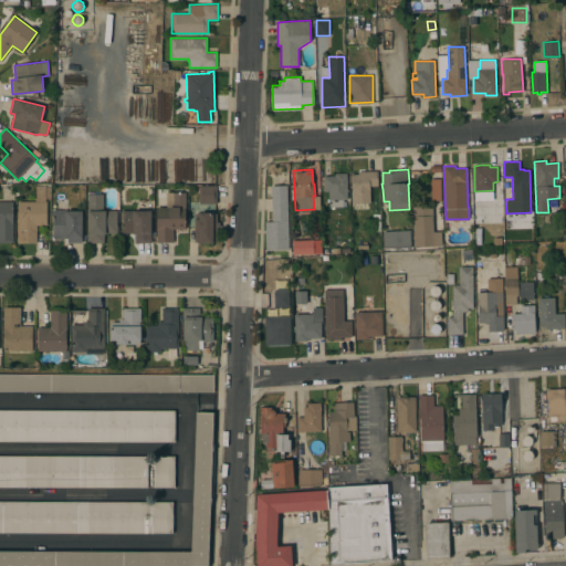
[(352,174),(358,174),(358,171),(377,170),(378,186),(369,186),(370,202),(353,203),(352,174)]
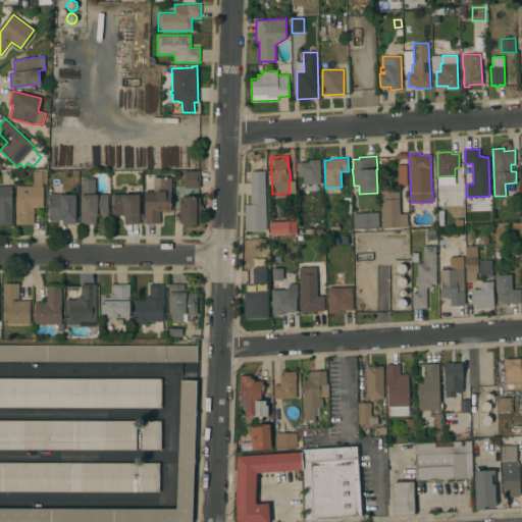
[(320,184),(317,184),(317,191),(304,191),(304,185),(303,176),(299,176),(299,162),(309,162),(309,159),(320,159),(320,184)]
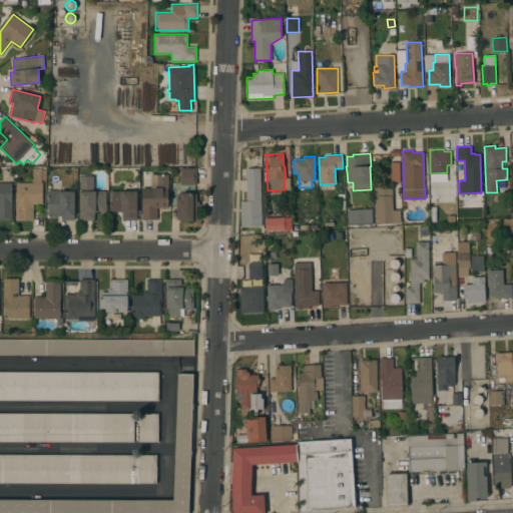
[(400,181),(391,182),(391,162),(400,162),(400,181)]
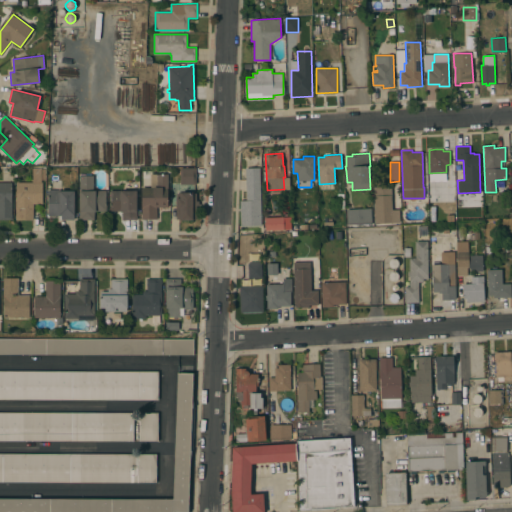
[(44,167),(45,178),(42,178),(42,180),(32,180),(31,167),(44,167)]
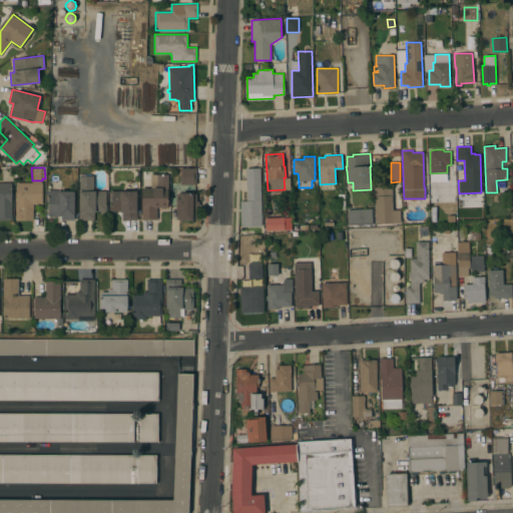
[(180,168),(196,167),(196,184),(180,184),(180,168)]
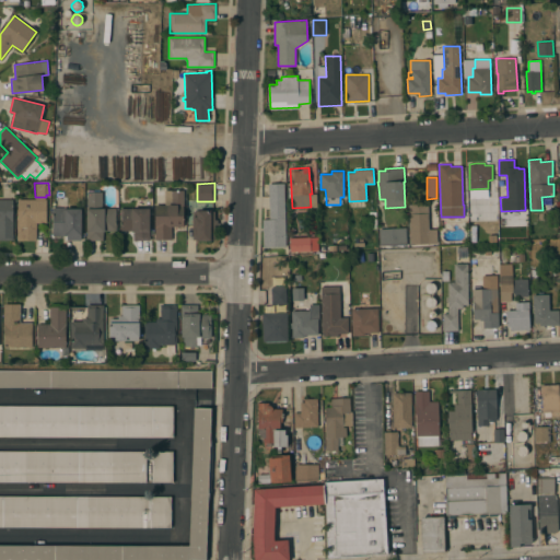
[(263,219),(270,219),(268,184),(284,183),(286,246),(264,247),(263,219)]
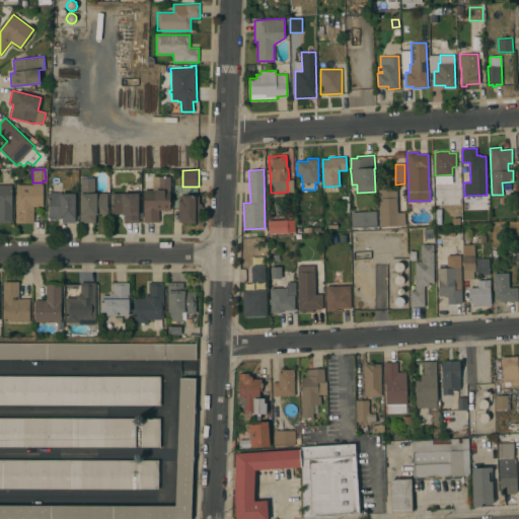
[(170,176),(170,210),(159,210),(159,222),(144,222),(144,190),(155,190),(155,178),(159,178),(159,176),(170,176)]
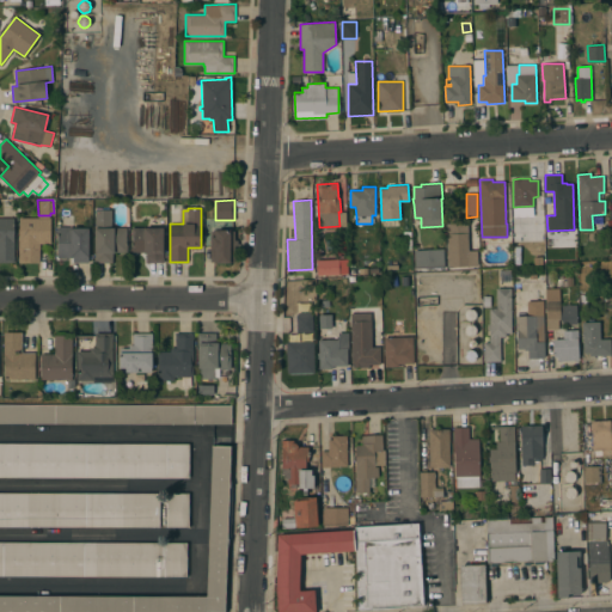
[(95,263),(95,257),(96,257),(95,209),(111,209),(111,227),(127,227),(127,245),(128,245),(128,252),(112,252),(112,263),(95,263)]
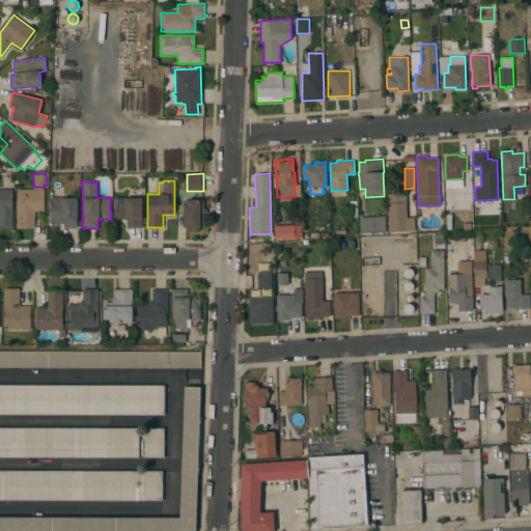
[(12,227),(0,227),(0,189),(11,189),(12,227)]
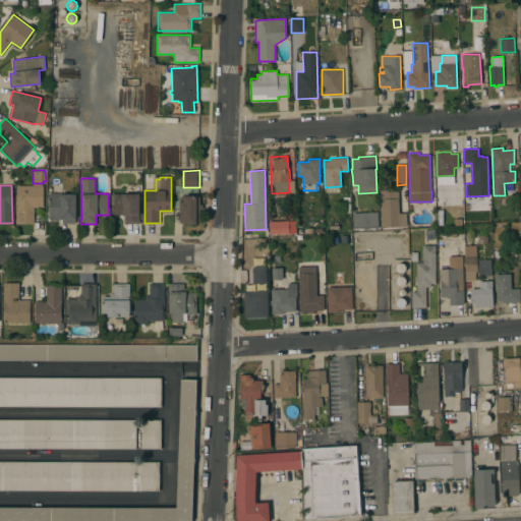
[(15,219),(16,219),(16,185),(43,185),(43,207),(34,207),(34,223),(15,223),(15,219)]
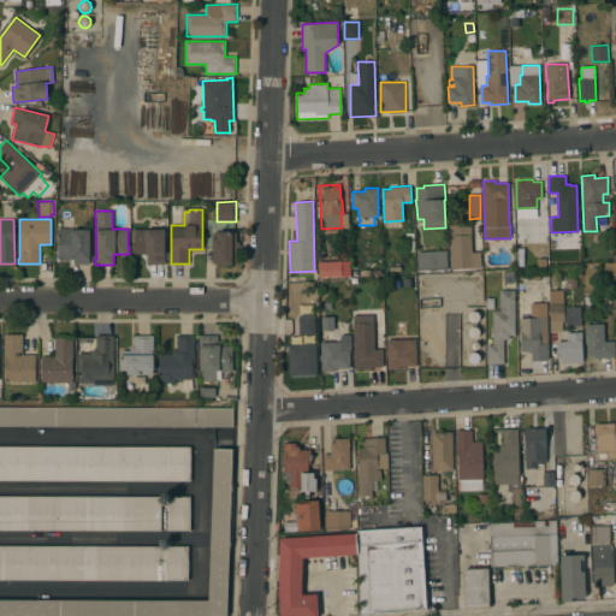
[(472,252),(480,252),(481,267),(451,270),(450,224),(471,224),(472,252)]
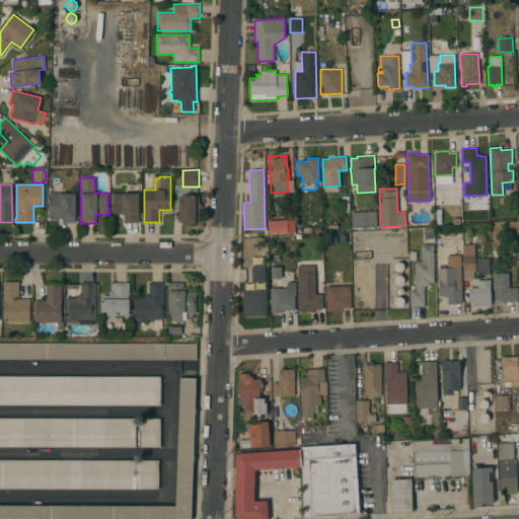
[(75,222),(62,222),(62,218),(49,218),(49,192),(61,192),(61,193),(75,193),(75,222)]
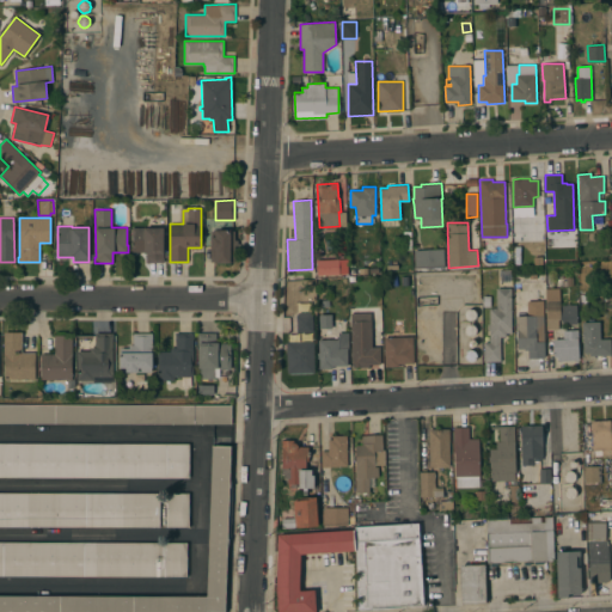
[(164,227),(164,258),(164,262),(146,262),(146,252),(132,252),(132,248),(132,227),(164,227)]
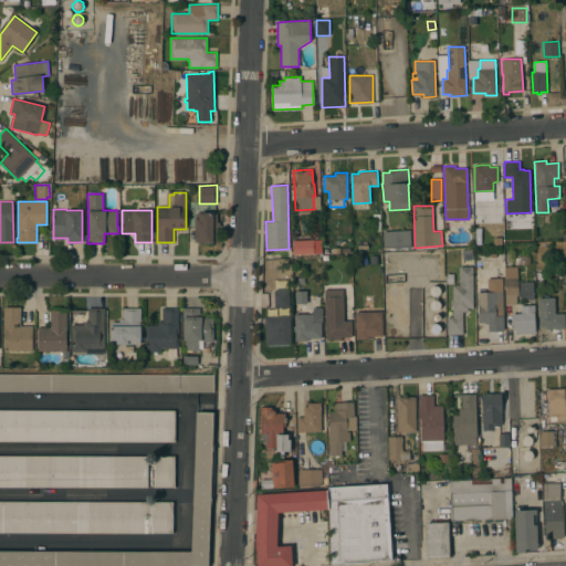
[(217,221),(220,221),(220,227),(217,227),(217,242),(196,242),(195,218),(199,218),(199,213),(217,213),(217,221)]
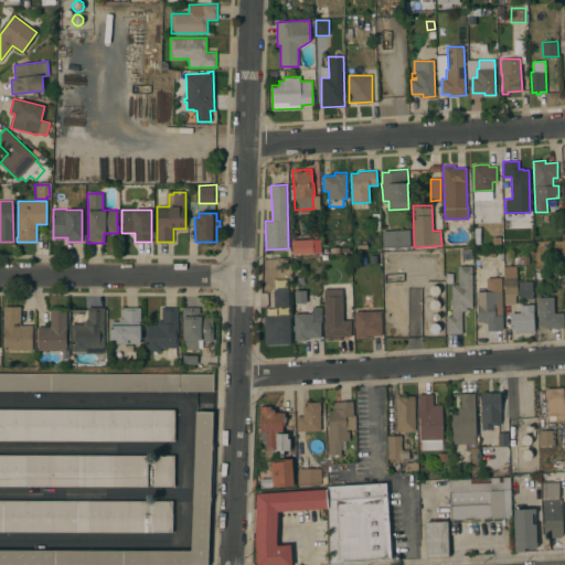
[(409,230),(411,246),(383,247),(383,231),(409,230)]
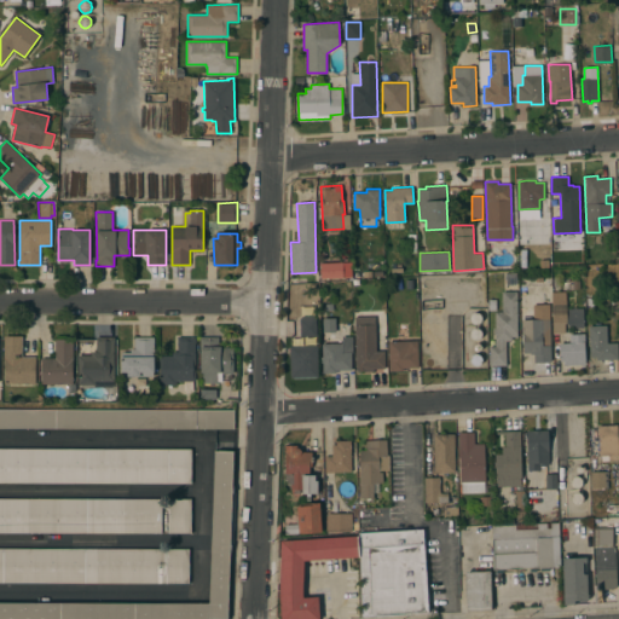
[(342,261),(343,277),(320,278),(320,262),(342,261)]
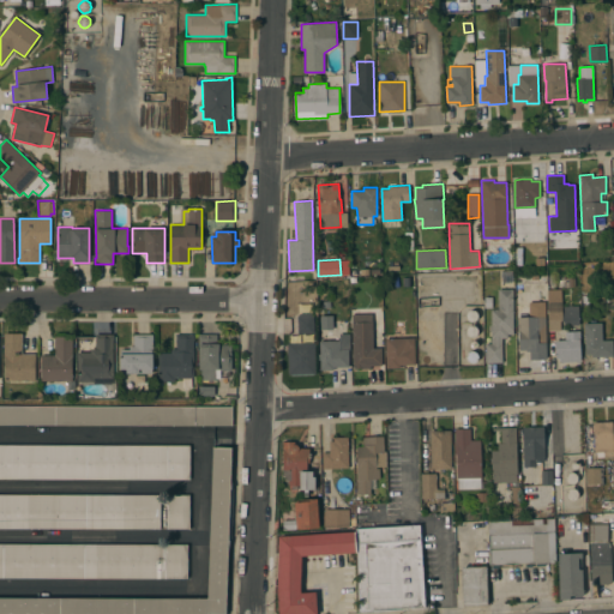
[(513,333),(507,333),(507,338),(501,338),(503,362),(486,362),(486,343),(492,343),(491,331),(489,331),(489,325),(491,325),(491,309),(498,309),(498,289),(512,289),(513,333)]
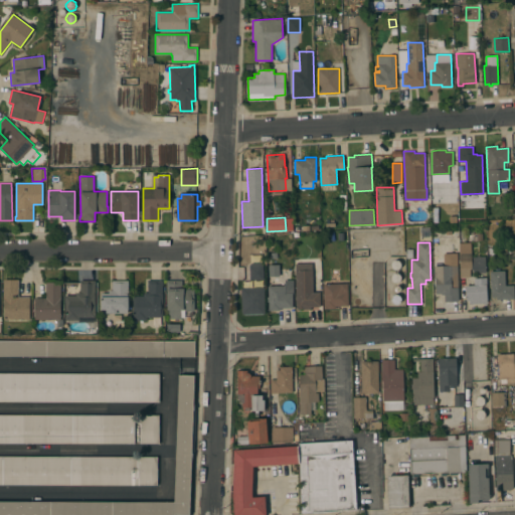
[(471,277),(462,278),(461,243),(471,242),(471,256),(485,255),(486,273),(476,273),(472,269),(470,270),(471,277)]
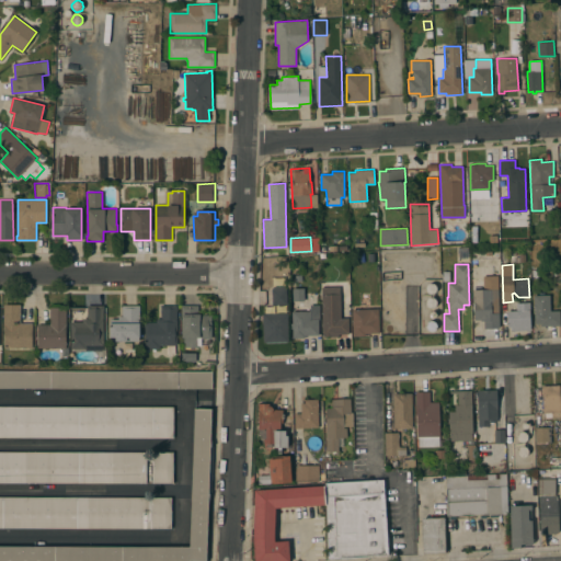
[(434,294),(432,294),(430,294),(428,293),(426,292),(426,290),(425,288),(425,287),(426,285),(427,284),(430,283),(432,283),(433,283),(435,284),(436,285),(436,287),(437,289),(436,290),(435,293),(434,294)]
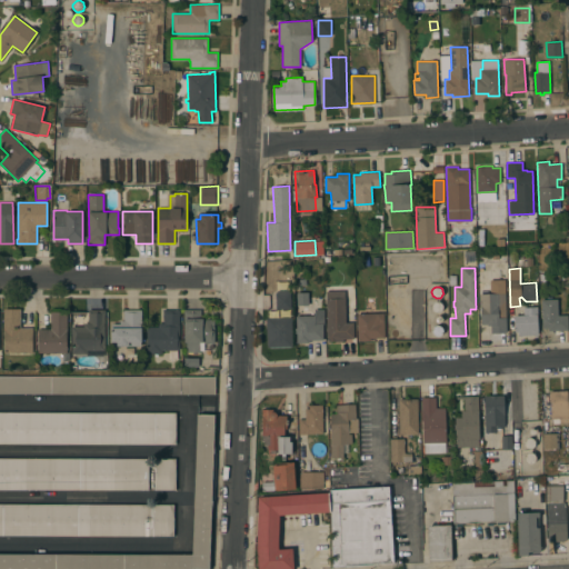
[(290,290),(290,309),(276,309),(276,293),(278,290),(290,290)]
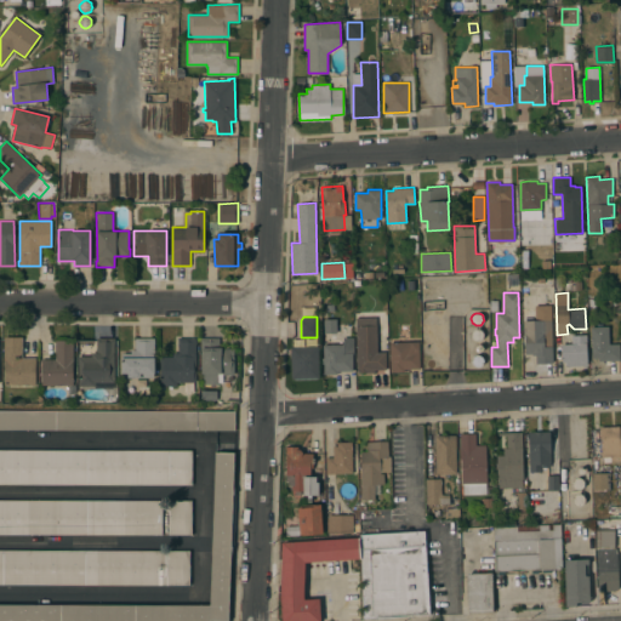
[(377,352),(386,352),(386,369),(375,370),(375,372),(365,372),(365,371),(358,372),(355,318),(376,317),(377,352)]
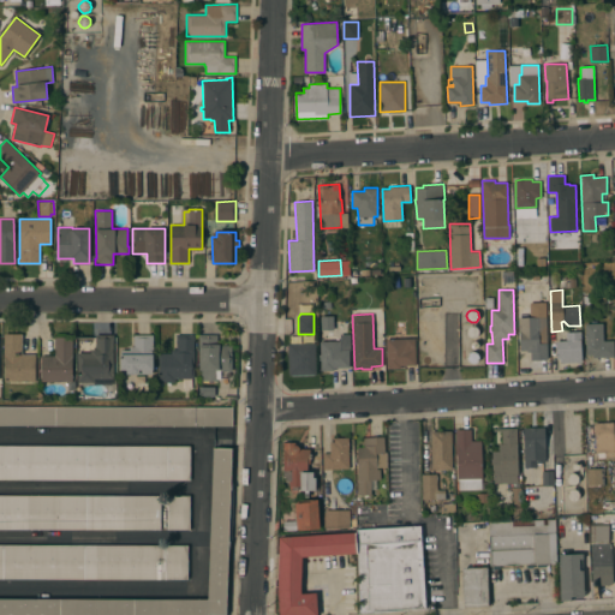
[(321,330),(321,316),(333,316),(333,330),(321,330)]
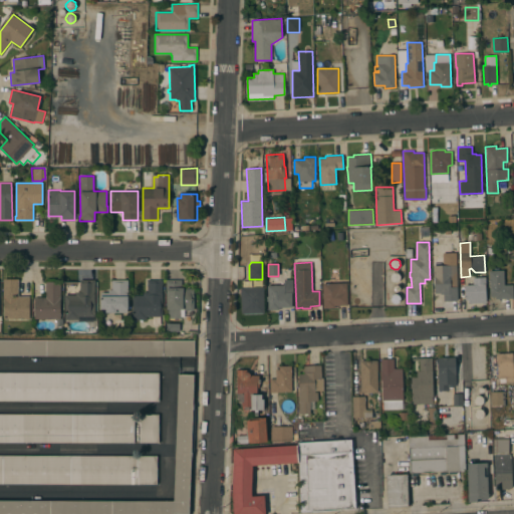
[(458,300),(444,300),(444,293),(441,293),(435,293),(434,266),(456,265),(458,300)]
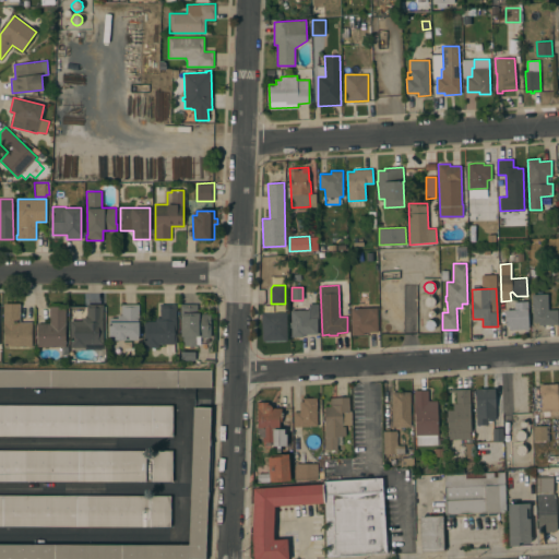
[(378,332),(364,332),(364,335),(352,335),(351,308),(358,308),(358,292),(369,290),(369,307),(378,307),(378,332)]
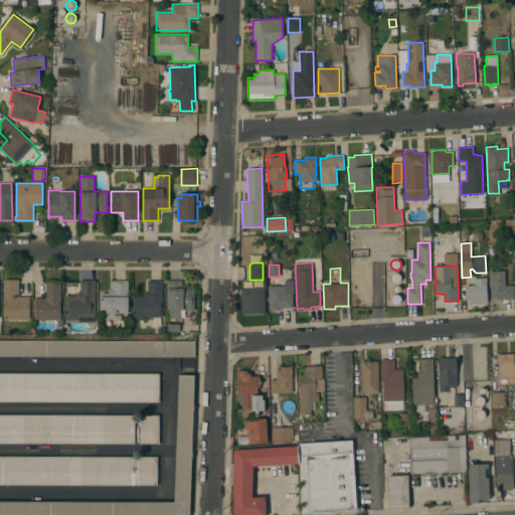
[(490,271),(505,271),(505,286),(514,285),(514,299),(496,299),(496,297),(491,297),(490,271)]
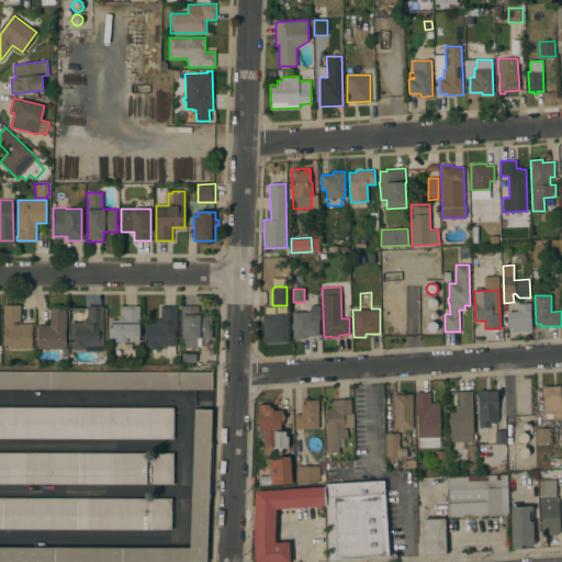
[(435,307),(434,308),(431,308),(430,308),(428,307),(427,305),(427,304),(427,302),(427,301),(428,299),(430,298),(431,298),(434,298),(435,299),(437,300),(437,301),(438,303),(437,304),(437,306),(435,307)]
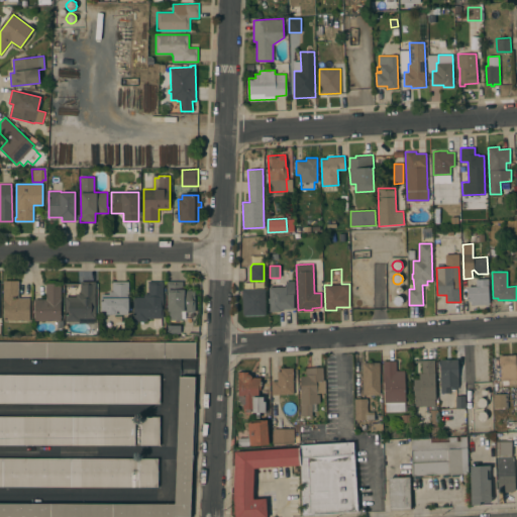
[(472,305),(472,301),(468,301),(467,287),(477,286),(476,279),(489,279),(489,285),(488,286),(489,304),(472,305)]
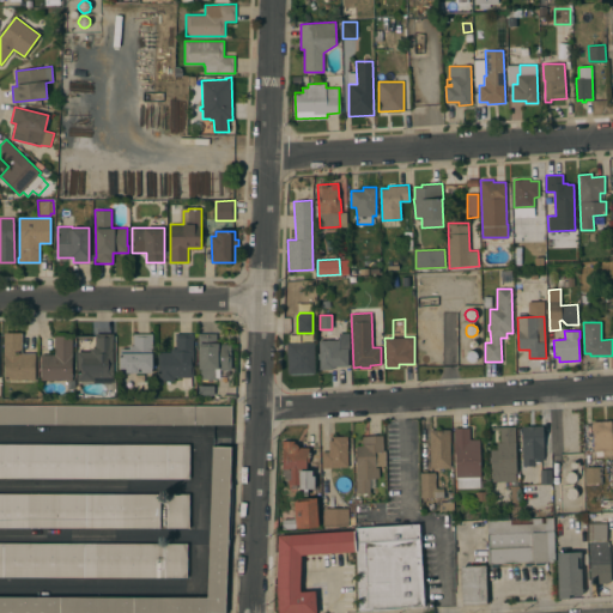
[(4,333),(22,332),(22,353),(35,353),(35,380),(4,381),(4,333)]
